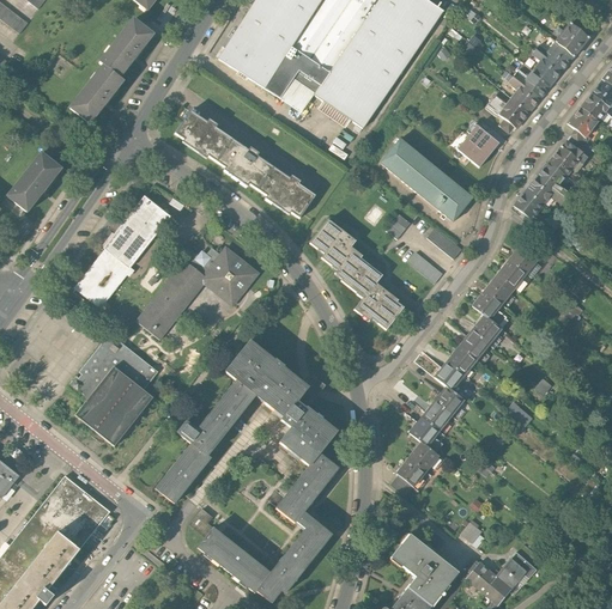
[(0,0),(0,16),(20,32),(29,22),(1,0),(0,0)]
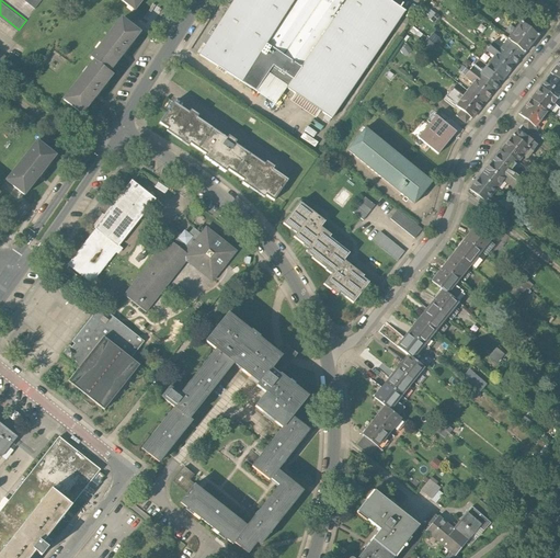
[(125,0),(138,10),(146,0),(125,0)]
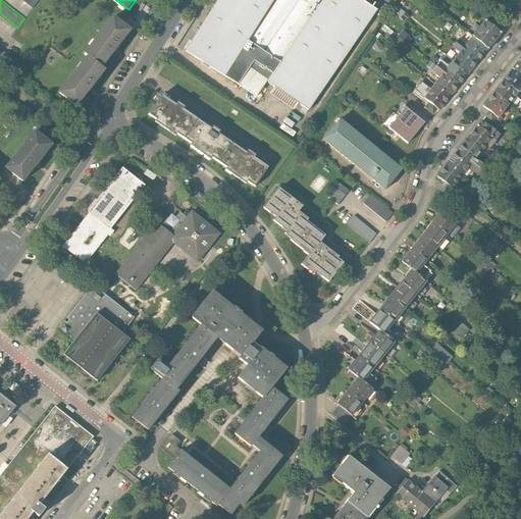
[(217,0),(185,50),(225,76),(275,0),(217,0)]
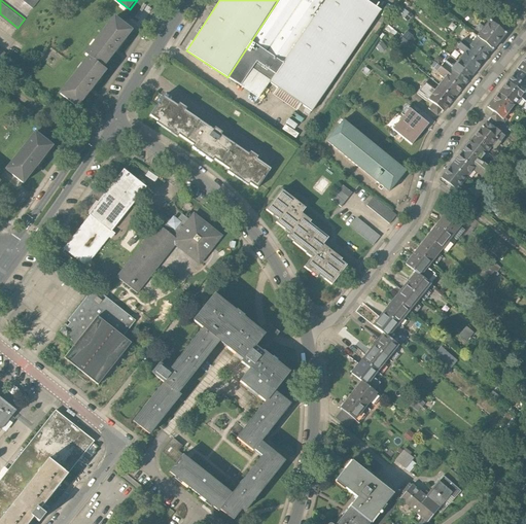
[(273,82),(326,0),(278,0),(228,77),(261,100),(273,82)]
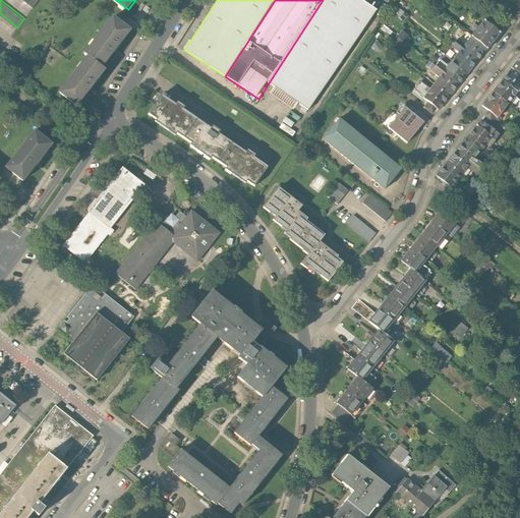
[(323,0),(270,81),(309,108),(374,8),(362,0),(323,0)]
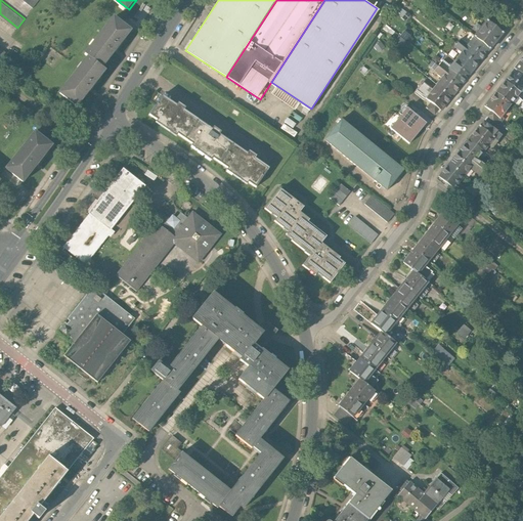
[(515,6),(508,0),(500,0),(497,4),(509,13),(515,6)]
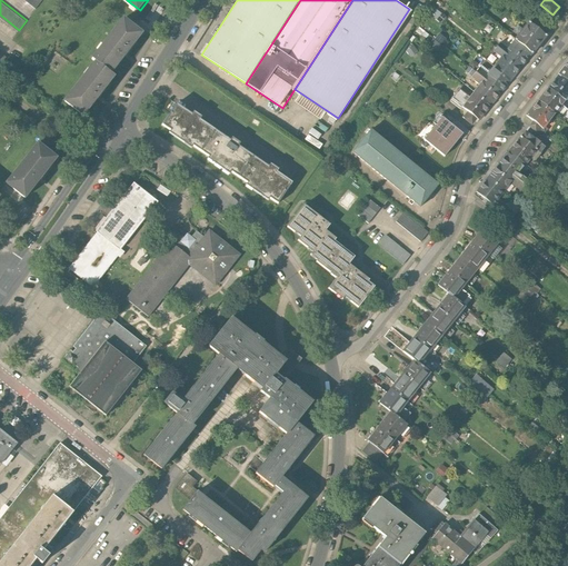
[(98,59),(113,71),(146,31),(126,16),(93,57),(98,59)]
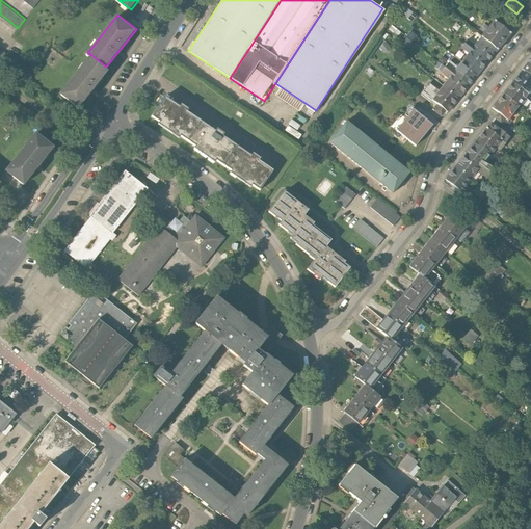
[(495,19),(482,35),(498,48),(510,31),(495,19)]
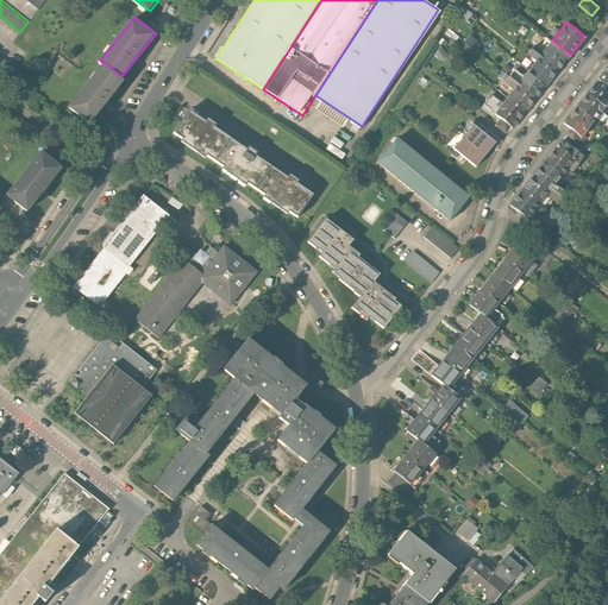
[(475,46),(481,39),(471,32),(467,39),(475,46)]
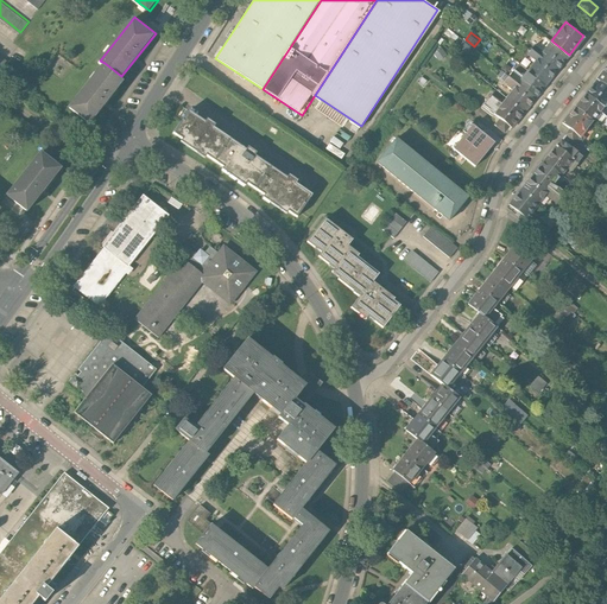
[(551,40),(539,53),(558,68),(569,55),(551,40)]
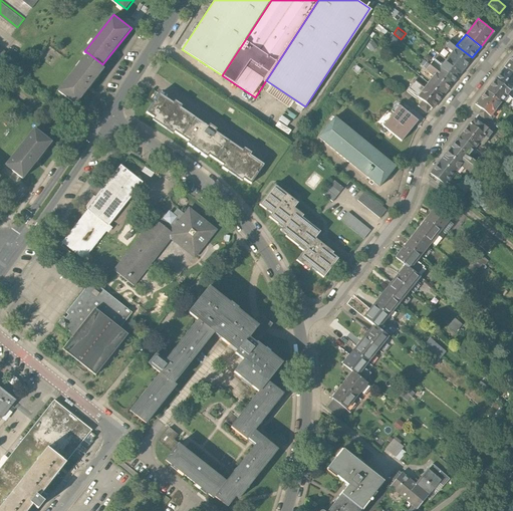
[(377,44),(373,39),(367,43),(371,49),(377,44)]
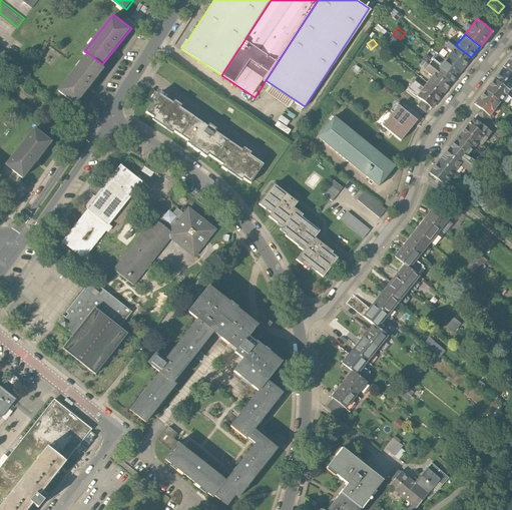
[(462,69),(471,57),(455,45),(449,40),(446,43),(453,49),(447,57),(462,69)]
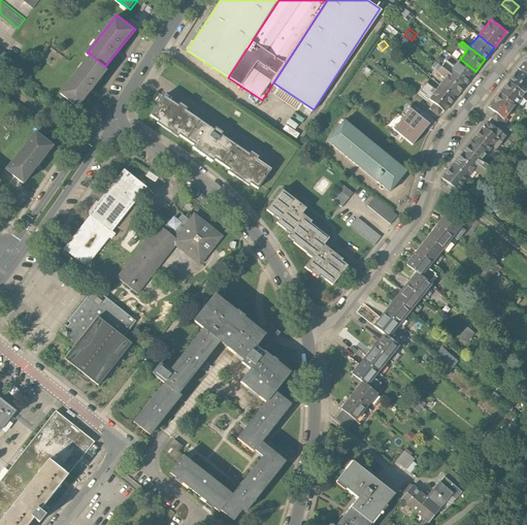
[(91,55),(61,92),(79,106),(108,69),(105,66),(91,55)]
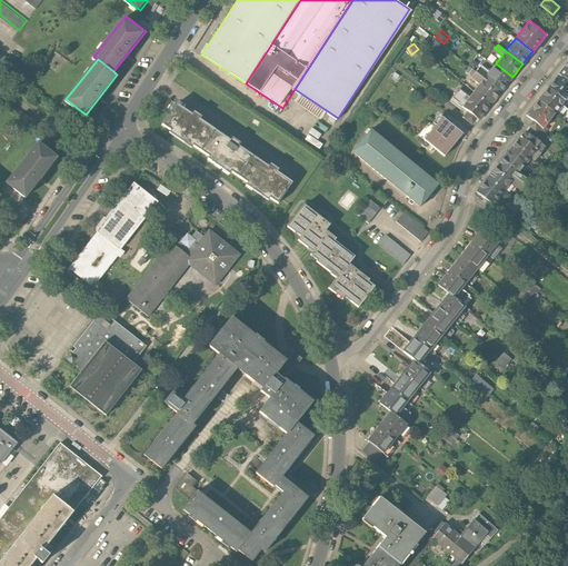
[(479,66),(476,70),(501,90),(512,77),(496,63),(488,73),(479,66)]
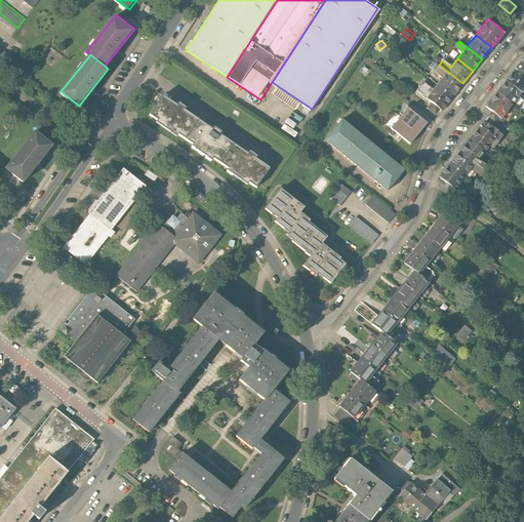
[(444,75),(438,82),(453,94),(462,83),(439,65),(436,68),(444,75)]
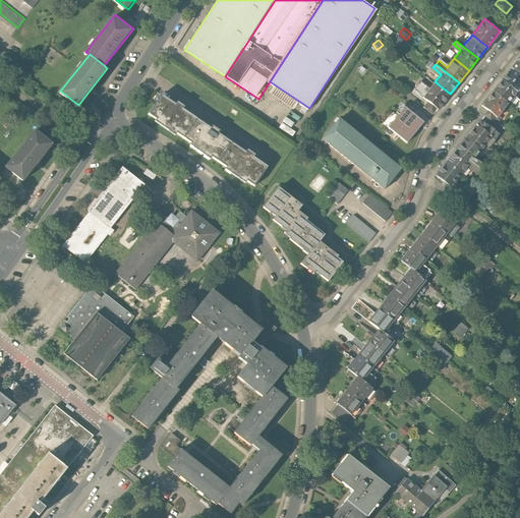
[(519,72),(512,66),(503,77),(518,90),(519,88),(519,72)]
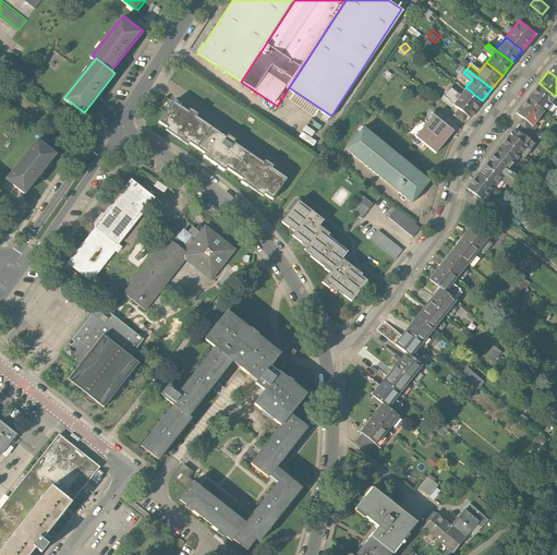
[(539,83),(529,96),(545,109),(552,100),(555,96),(539,83)]
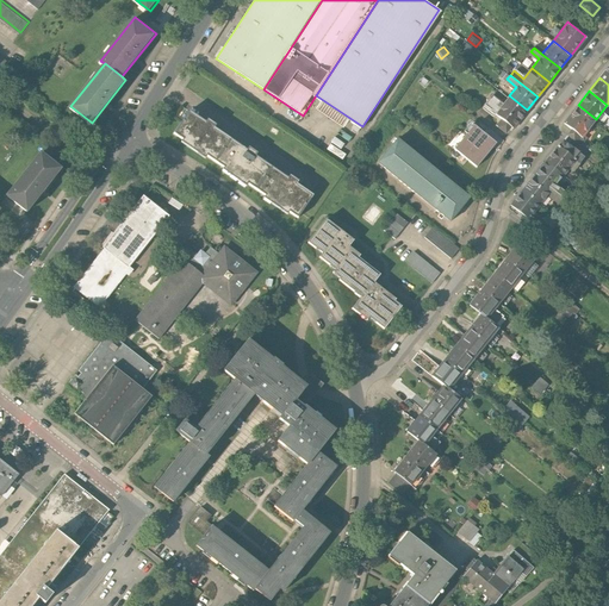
[(501,106),(504,101),(493,93),(483,105),(496,116),(498,112),(503,107),(501,106)]
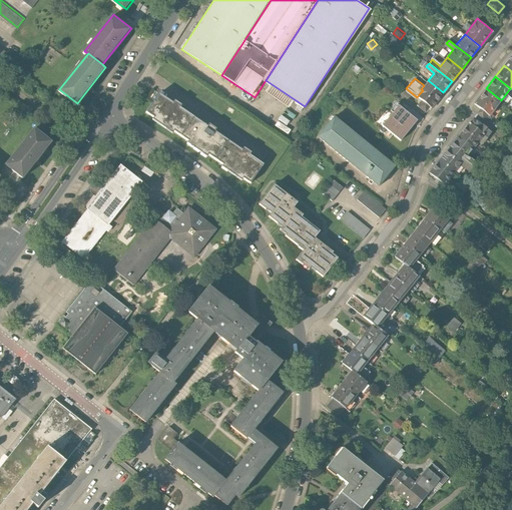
[(419,94),(423,97),(431,104),(433,105),(443,92),(428,80),(424,85),(421,89),(423,90),(419,94)]
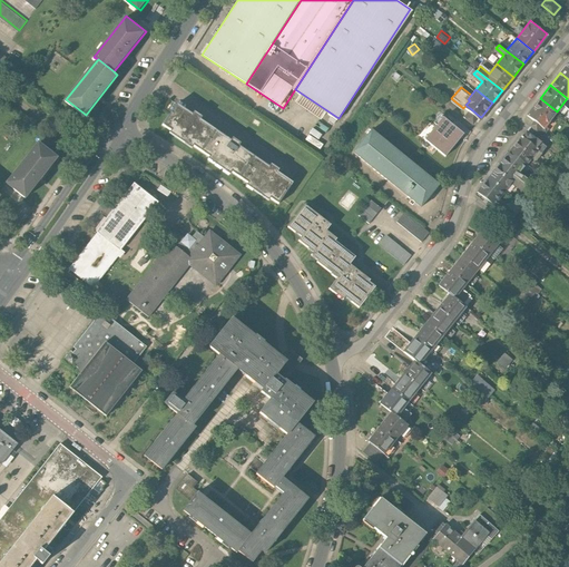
[(528,113),(536,118),(546,126),(557,111),(540,98),(528,113)]
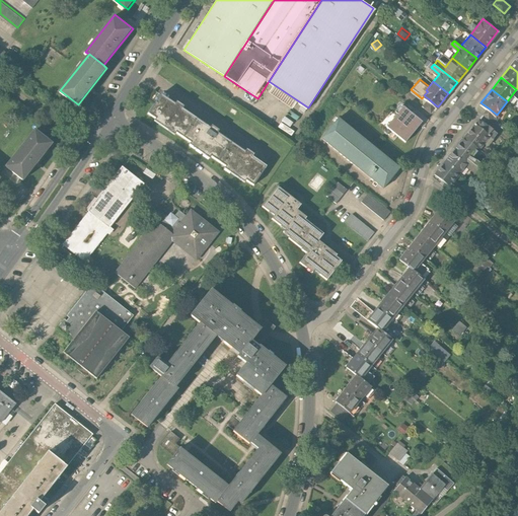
[(160,92),(148,111),(156,117),(155,118),(175,132),(176,130),(183,135),(196,117),(182,106),(183,104),(176,99),(174,101),(160,92)]
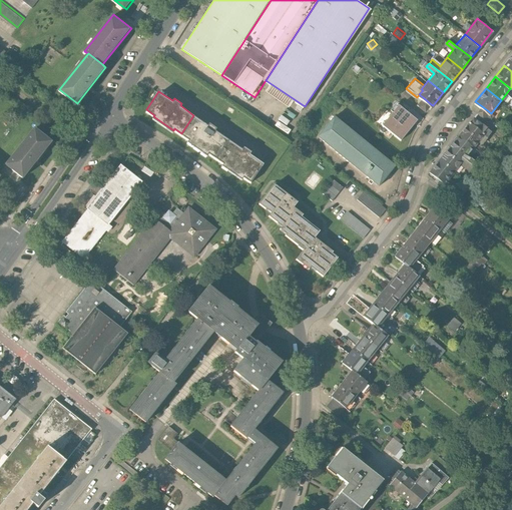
[(426,110),(431,104),(423,97),(418,103),(426,110)]
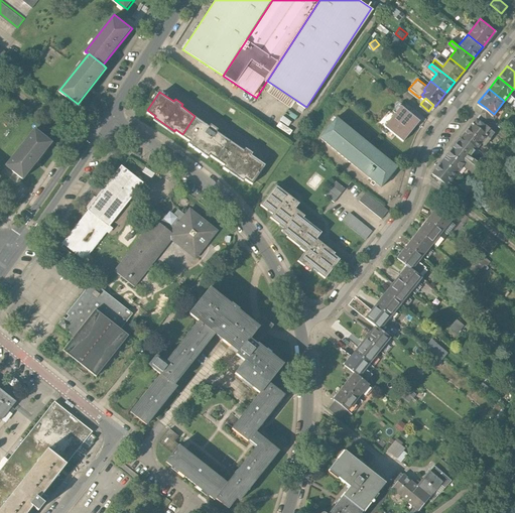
[(385,124),(404,139),(420,119),(401,104),(385,124)]
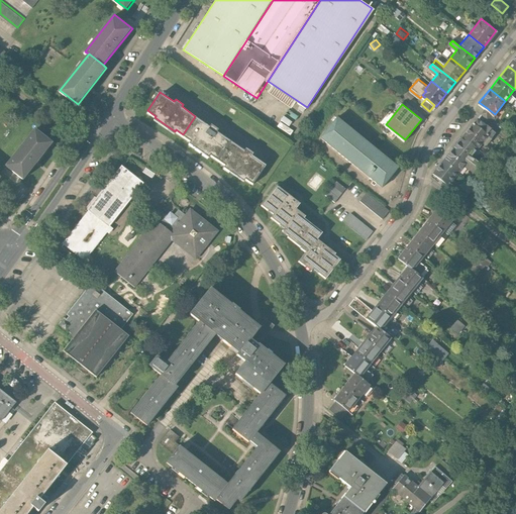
[(486,107),(482,112),(491,119),(495,114),(486,107)]
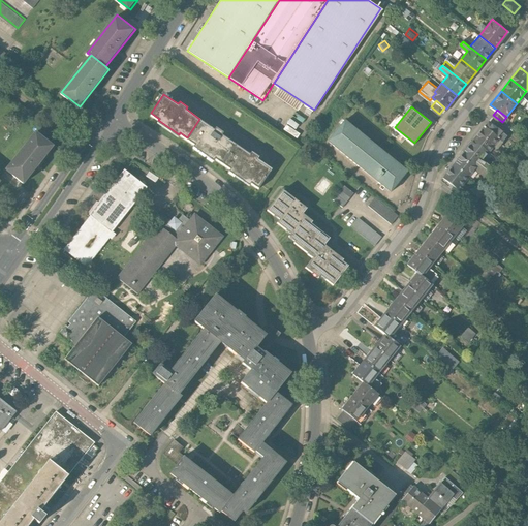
[(498,127),(502,122),(493,115),(489,120),(498,127)]
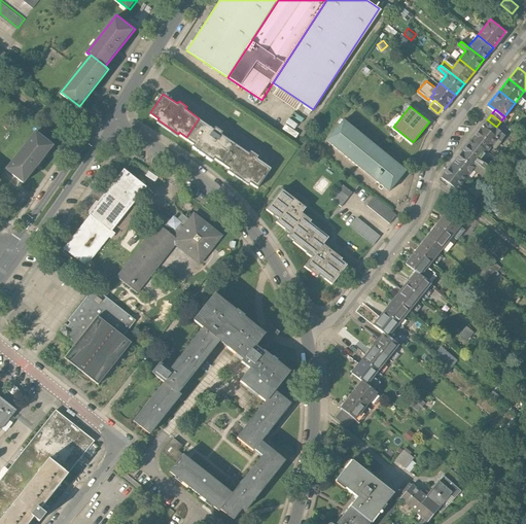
[(214,129),(199,118),(186,137),(195,142),(194,144),(213,158),(214,156),(222,162),(235,143),(221,133),(223,130),(216,126),(214,129)]
